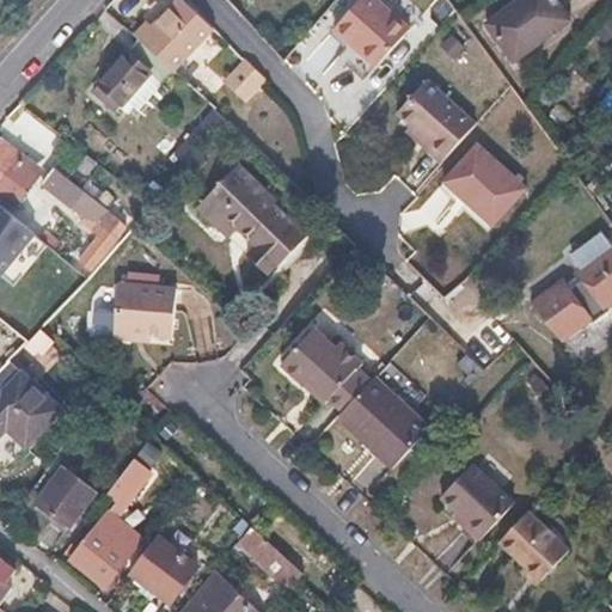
[(147,30),(141,24),(130,36),(171,73),(209,31),(175,0),(173,0),(161,14),(147,30)]
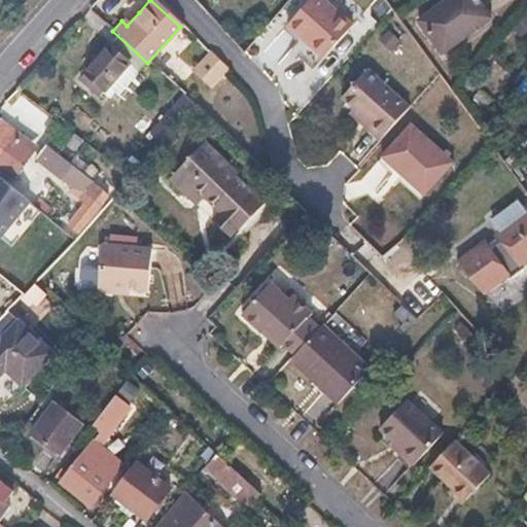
[(327,0),(313,0),(291,25),(309,41),(327,58),(356,26),(327,0)]
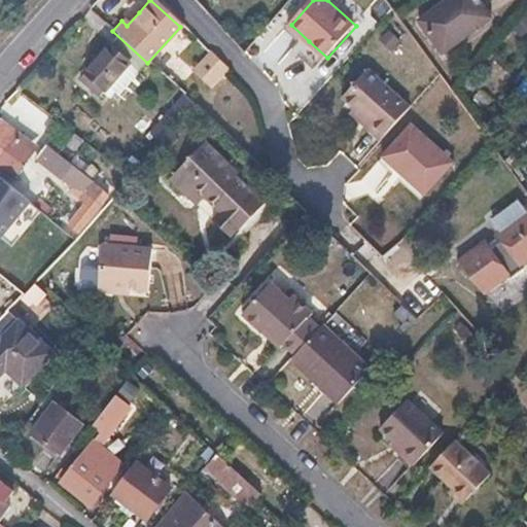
[(481,4),(478,0),(450,0),(419,23),(444,56),(493,21),(481,4)]
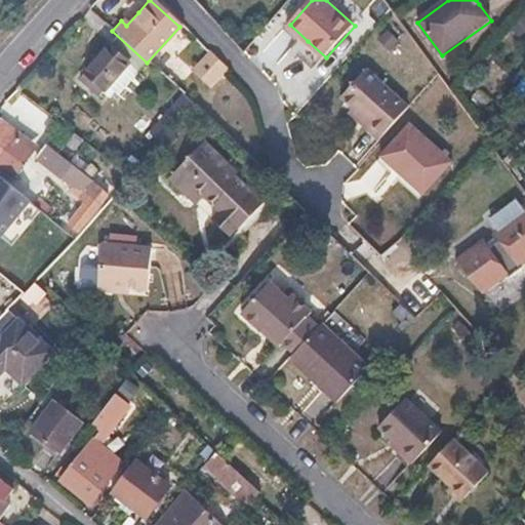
[(96,59),(84,73),(91,79),(86,85),(101,98),(130,66),(109,46),(96,59)]
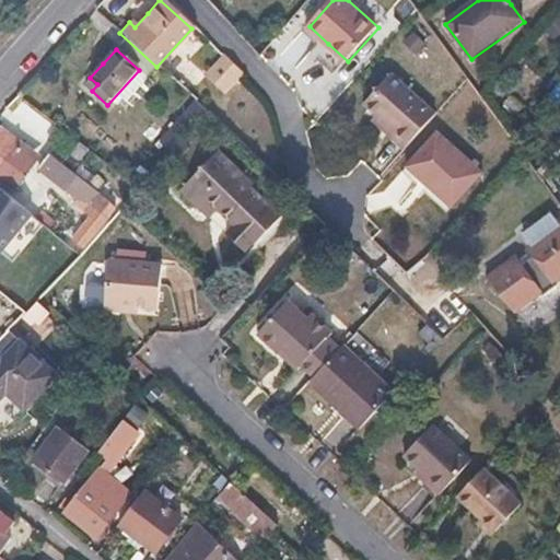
[(225,57),(224,58),(206,78),(224,95),(241,77),(244,73),(225,57)]
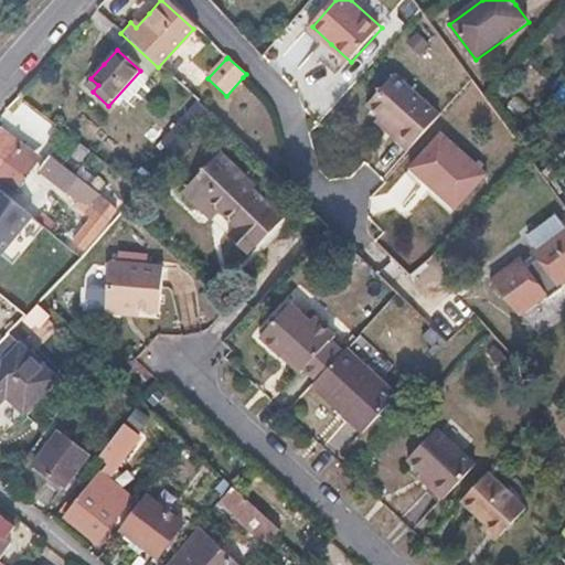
[(388,131),(397,139),(409,149),(440,115),(394,75),(370,105),(383,117),(379,123),(388,131)]
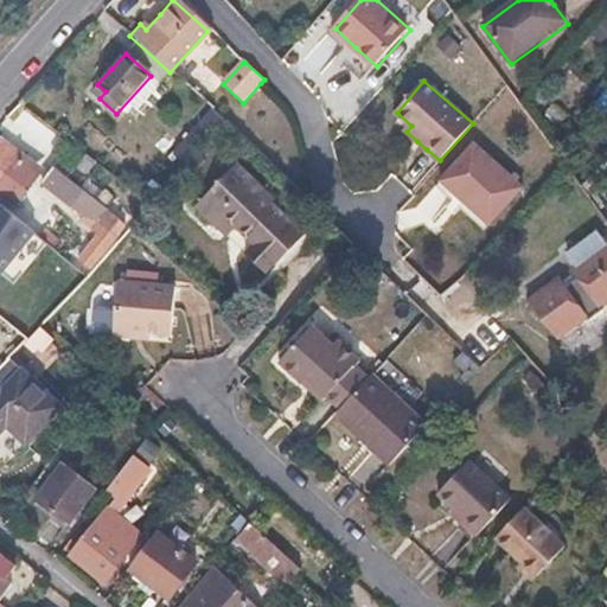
[(223,123),(211,112),(176,151),(189,163),(223,123)]
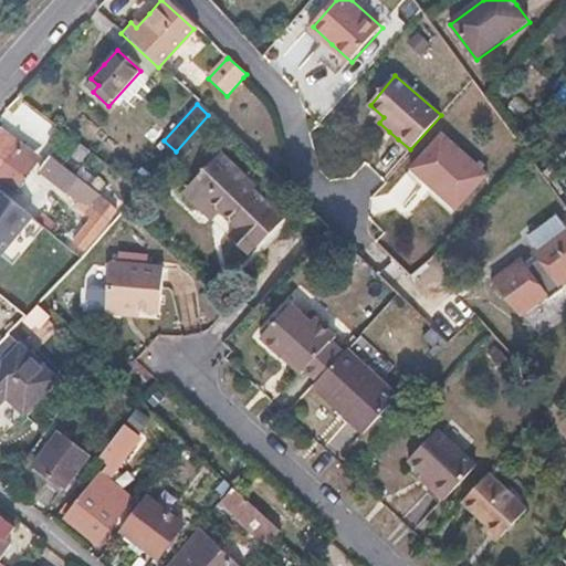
[(444,130),(411,167),(435,189),(458,211),(491,175),(444,130)]
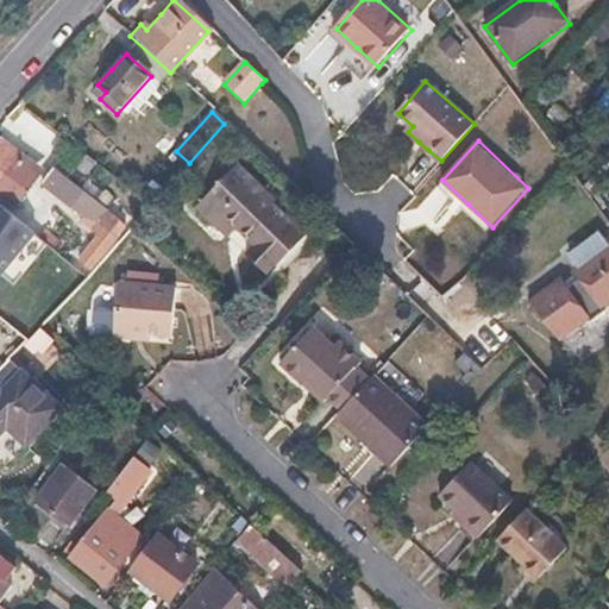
[(0,195),(10,203),(29,179),(13,168),(20,158),(0,143),(0,195)]
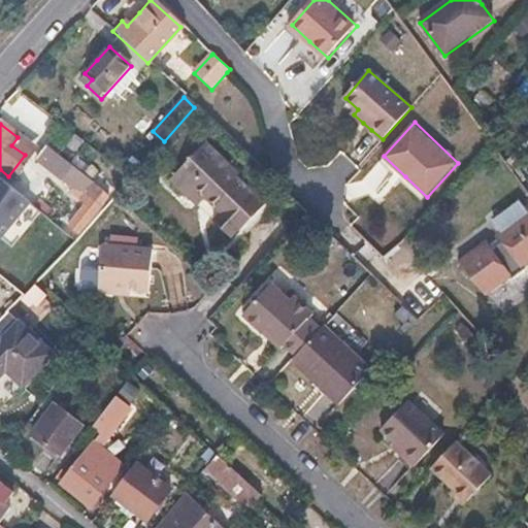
[(203,199),(210,192),(225,206),(218,213),(226,222),(235,230),(241,223),(244,225),(270,198),(235,165),(238,163),(209,136),(174,172),(190,187),(203,199)]
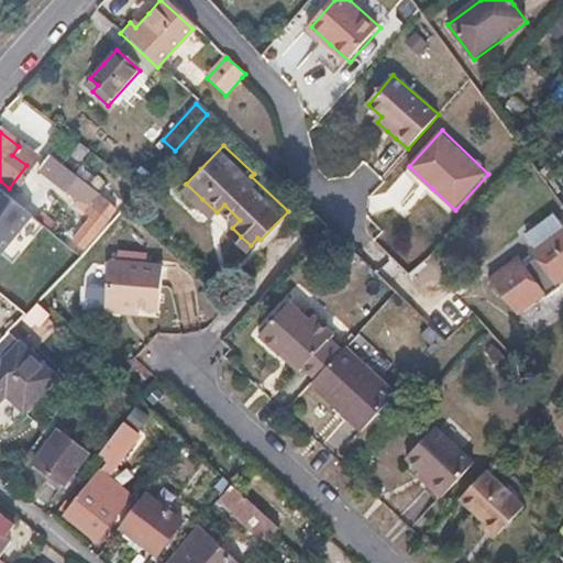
[(68,192),(69,190),(95,208),(70,235),(80,245),(118,205),(52,156),(41,172),(68,192)]
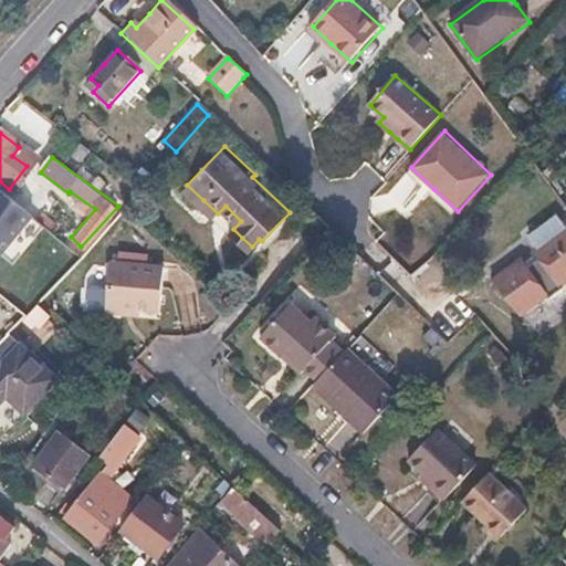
[(0,247),(28,211),(0,189),(0,247)]
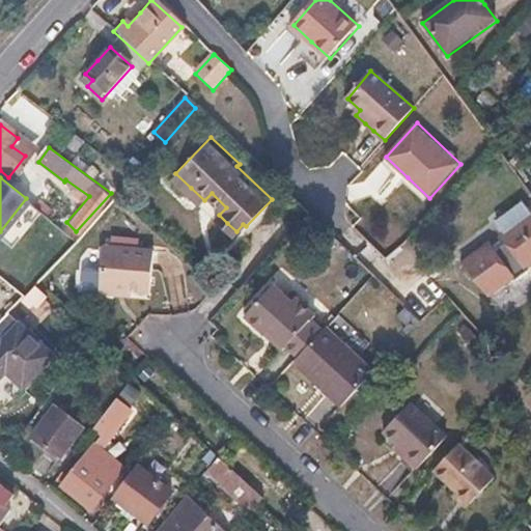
[(498,224),(505,235),(460,267),(472,282),(483,299),(508,280),(513,286),(528,275),(524,269),(530,262),(530,212),(526,204),(498,224)]
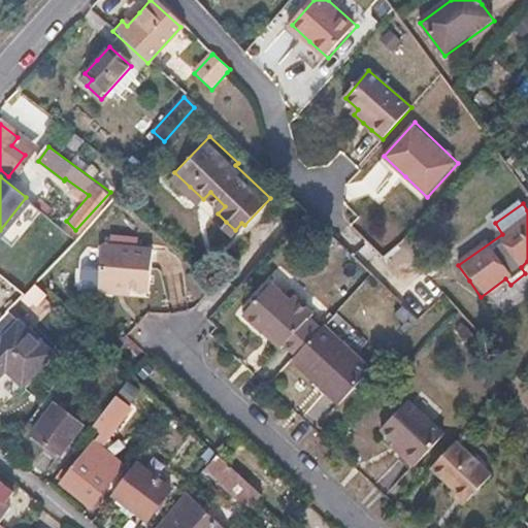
[(131,286),(131,282),(142,282),(153,283),(155,239),(104,236),(101,284),(131,286)]
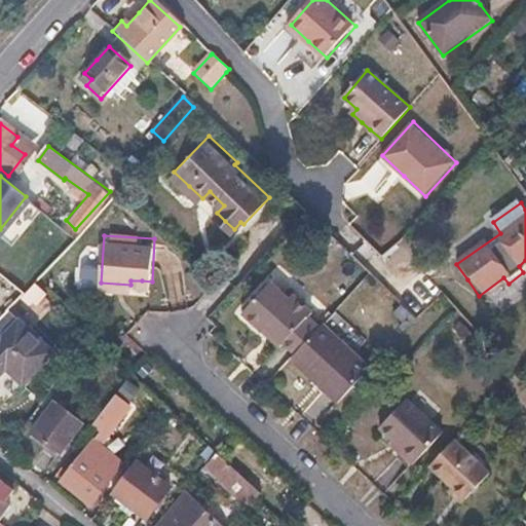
[(277,345),(282,341),(292,351),(322,322),(309,310),(314,305),(296,288),(291,292),(273,275),(240,310),(251,318),(277,345)]
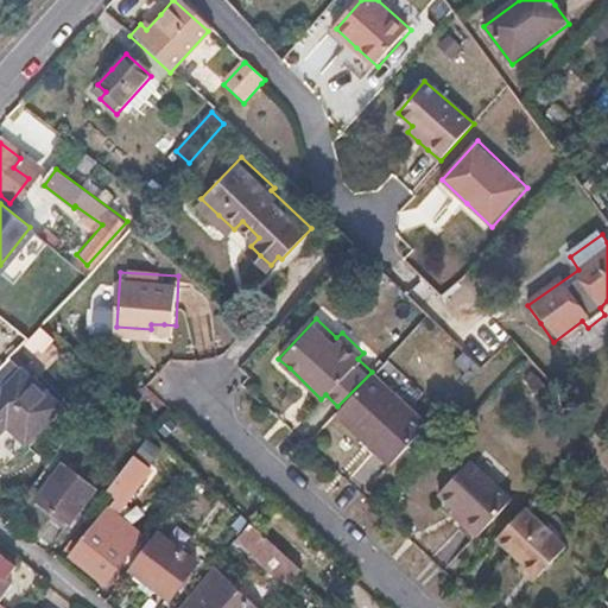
[(372,372),(337,406),(365,432),(367,430),(378,441),(394,456),(430,419),(377,367),(372,372)]
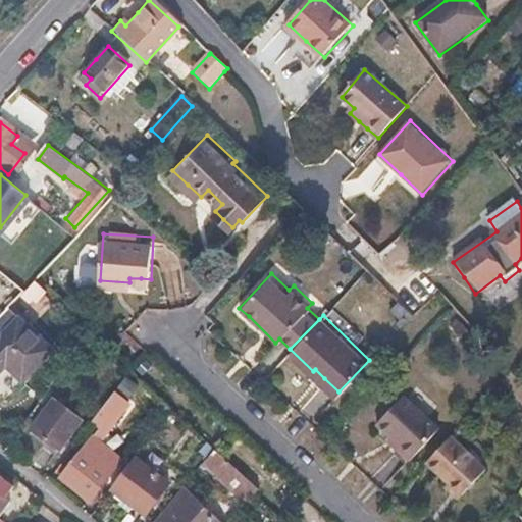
[(0,372),(7,365),(22,379),(51,348),(19,319),(9,330),(0,321),(0,372)]
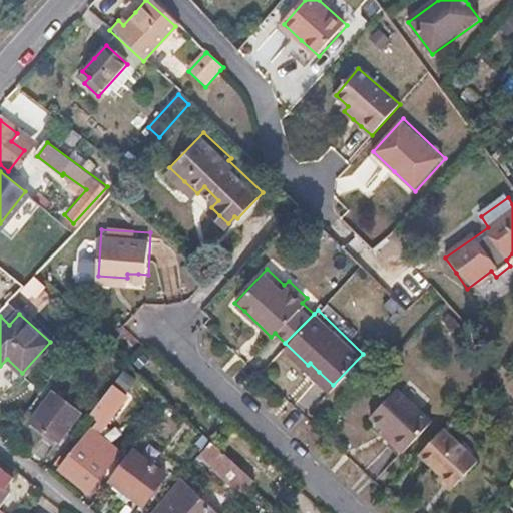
[(512,380),(500,366),(495,372),(511,390),(512,387),(512,380)]
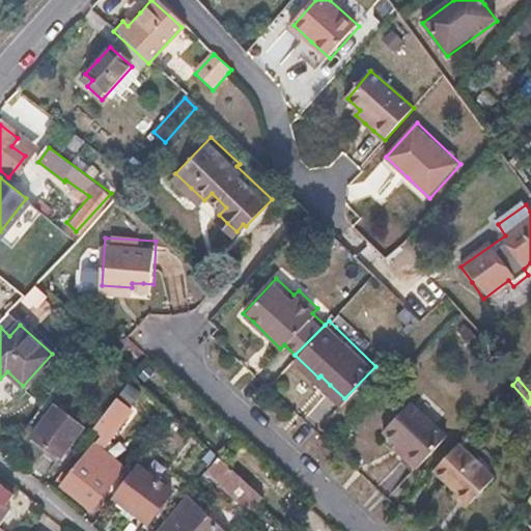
[(415,465),(446,431),(410,397),(383,426),(406,447),(401,452),(408,458),(415,465)]
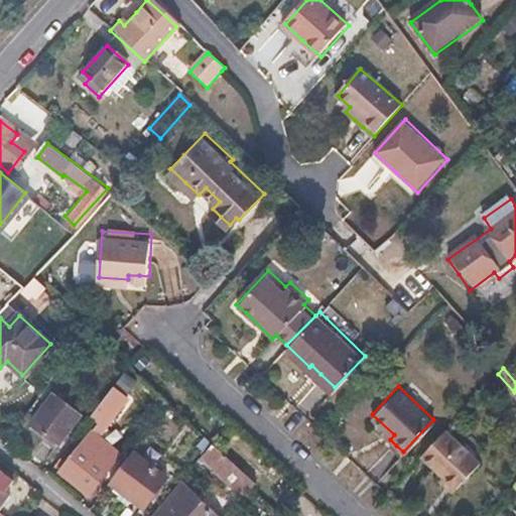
[(124,403),(109,392),(91,417),(106,428),(124,403)]
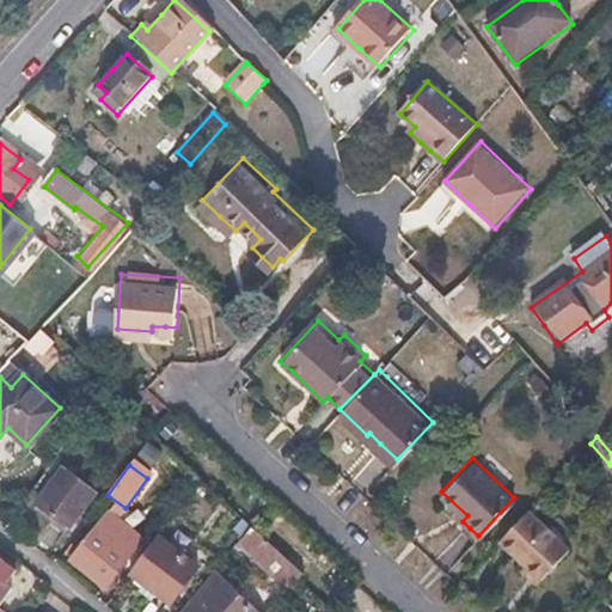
[(59,473),(37,503),(53,515),(68,527),(91,497),(59,473)]
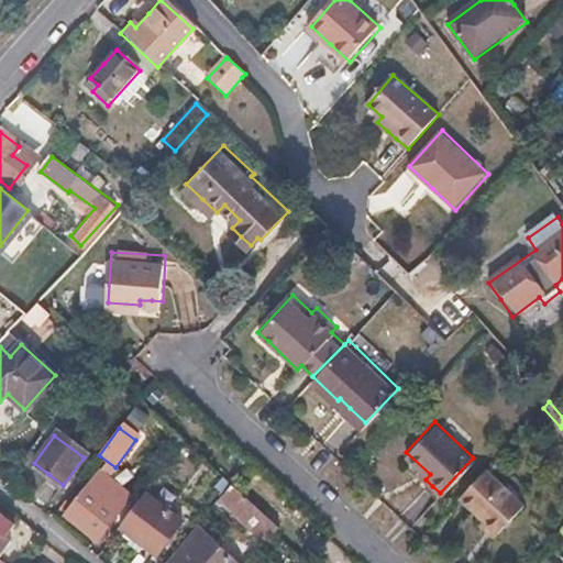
[(488,541),(522,505),(485,468),(454,501),(478,523),(474,528),(481,534),(488,541)]
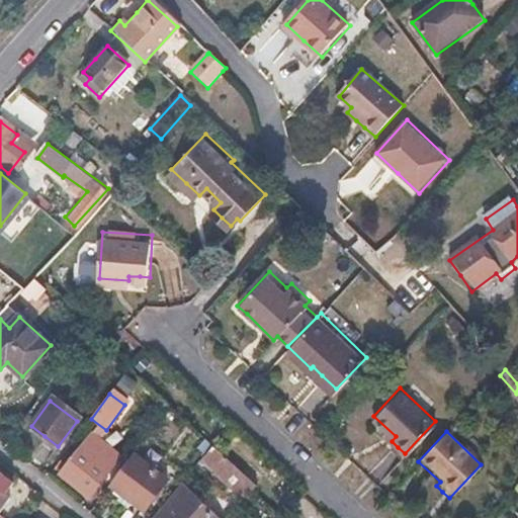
[(94,436),(63,477),(75,486),(90,497),(121,456),(94,436)]
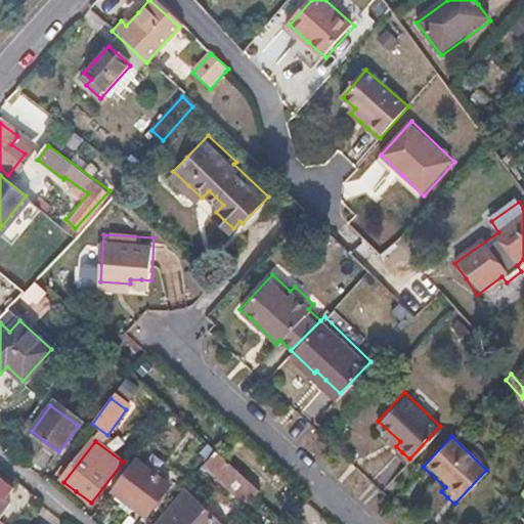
[(260,489),(227,460),(216,449),(205,464),(247,504),(256,493),(260,489)]
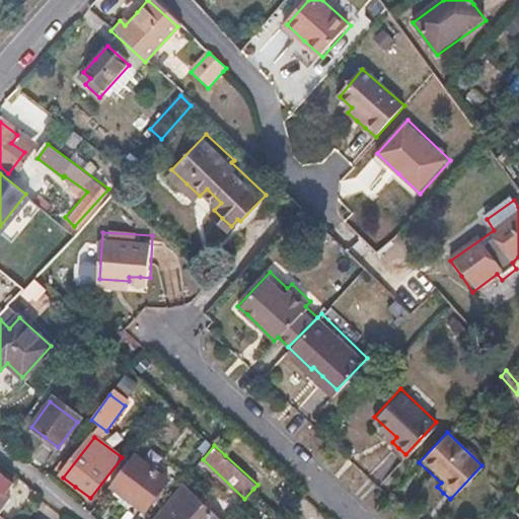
[(234,446),(225,455),(257,485),(266,475),(234,446)]
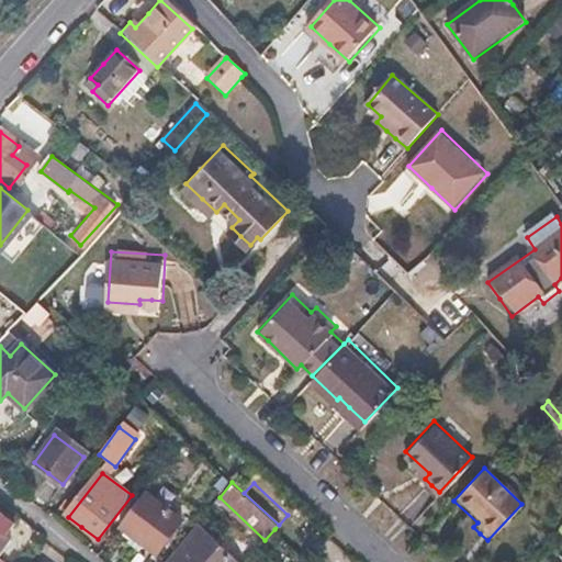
[(119,526),(138,540),(157,554),(182,520),(144,492),(128,513),(119,526)]
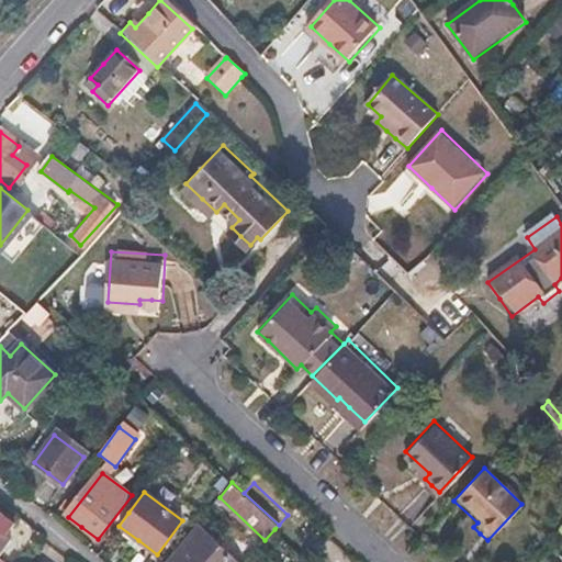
[(0,561),(0,552),(8,543),(1,539),(7,531),(13,525),(0,515),(0,561)]
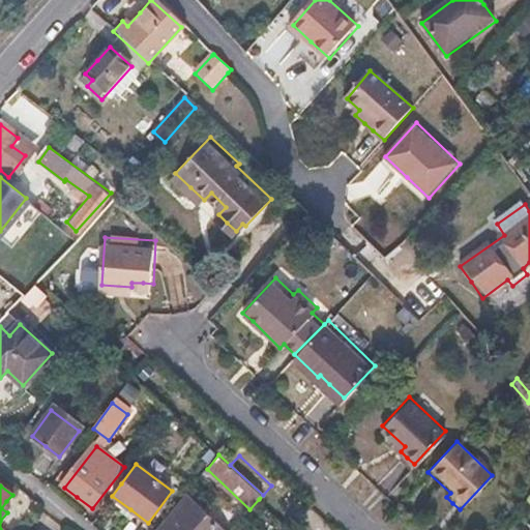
[(221,529),(184,496),(154,529),(221,529)]
